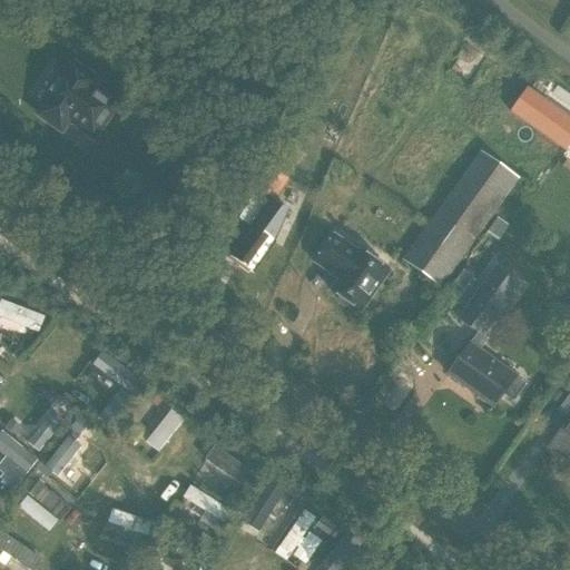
[(468,47),(451,71),(469,84),(485,59),(468,47)]
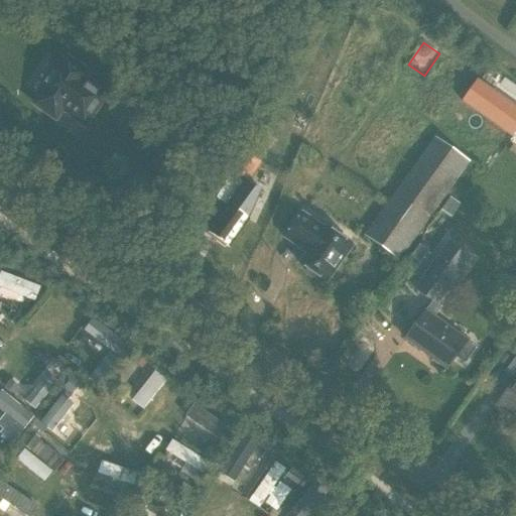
[(58,67),(39,93),(43,96),(37,106),(55,119),(62,109),(85,125),(104,98),(81,82),(87,74),(69,61),(62,69),(58,67)]
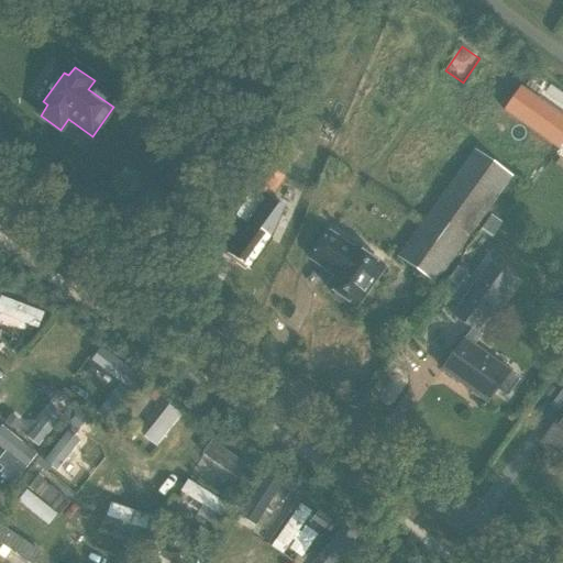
[(562,119),(521,89),(505,111),(559,151),(562,144),(562,119)]
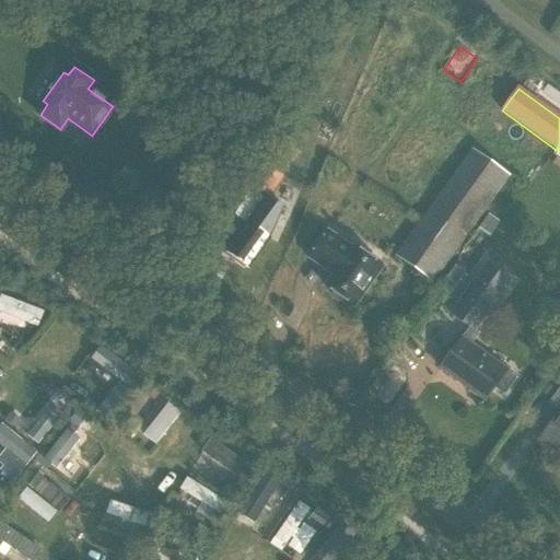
[(473,151),(397,257),(432,283),(509,176),(473,151)]
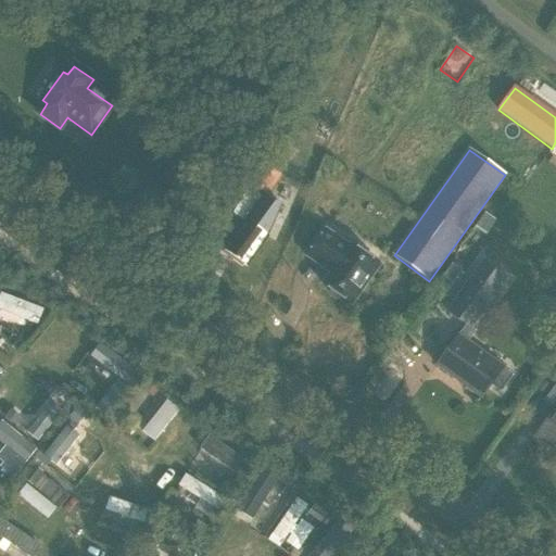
[(266,166),(252,185),(267,196),(281,176),(266,166)]
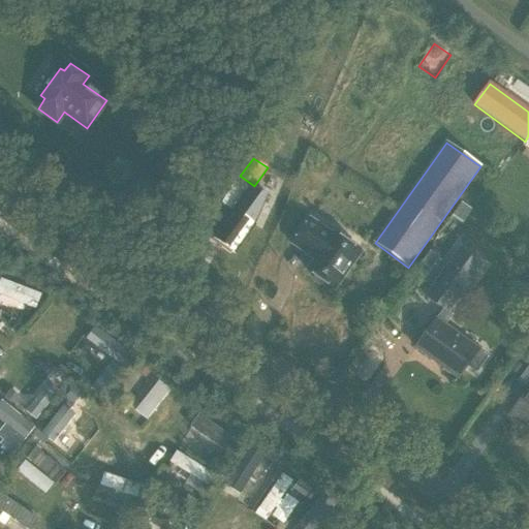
[(232,212),(213,240),(222,246),(221,248),(230,254),(231,252),(235,254),(255,226),(269,197),(236,182),(221,205),(232,212)]
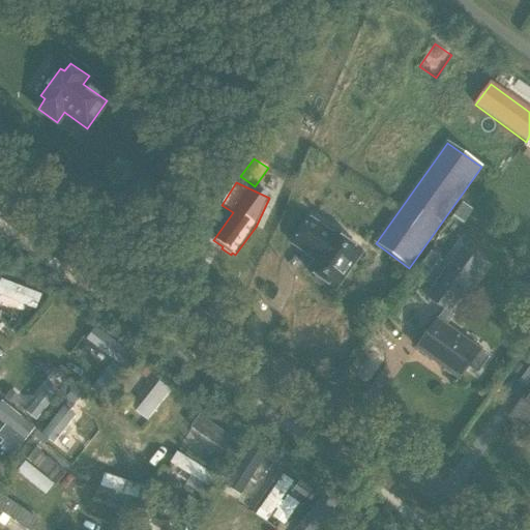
[(362,255),(333,234),(332,235),(311,219),(292,245),(314,261),(306,271),(335,292),(362,255)]
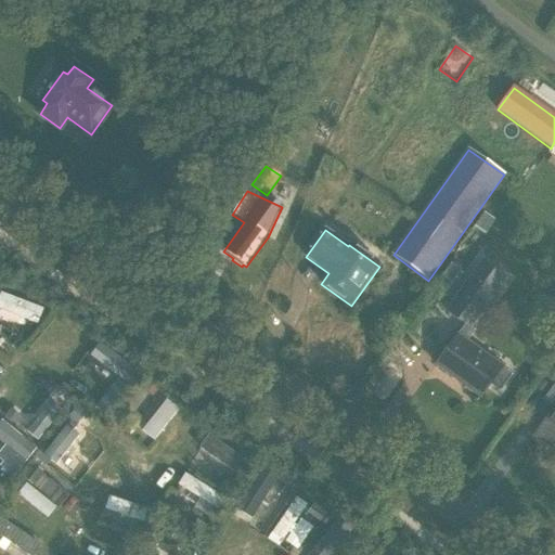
[(455,339),(436,366),(481,398),(490,385),(500,392),(512,375),(502,369),(466,343),(475,331),(470,328),(505,280),(480,262),(446,311),(465,325),(455,339)]
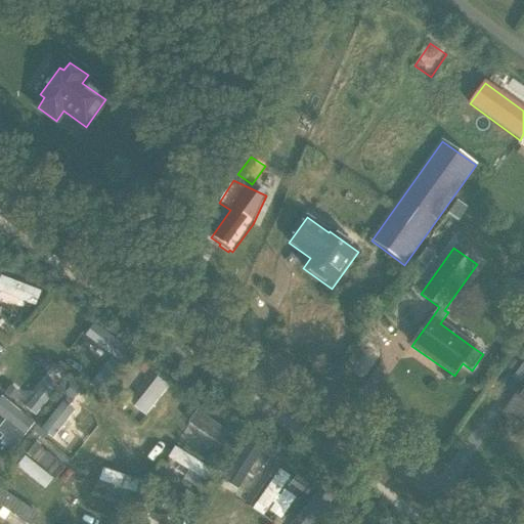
[(0,295),(36,302),(39,282),(0,275),(0,295)]
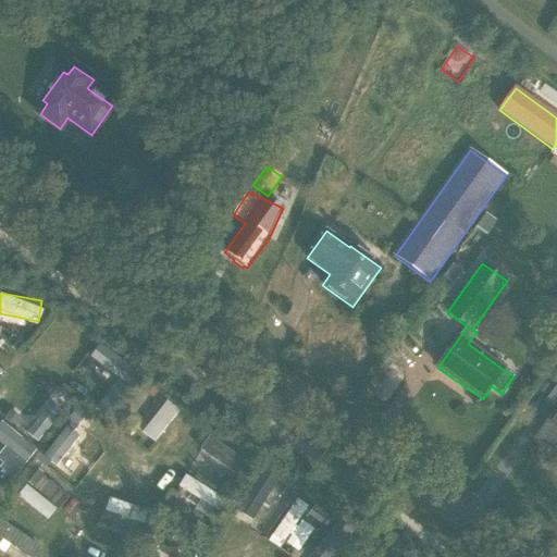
[(102,341),(89,359),(116,379),(130,360),(102,341)]
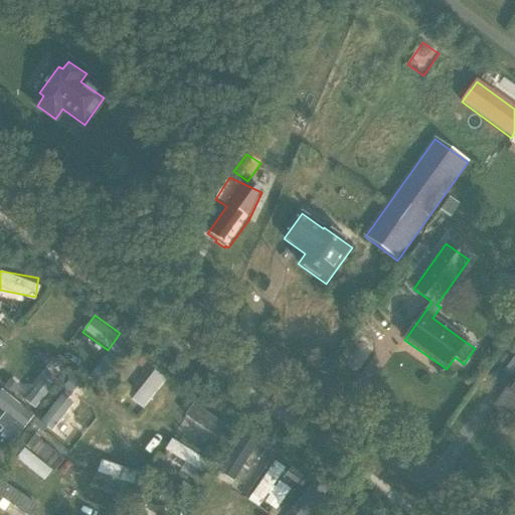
[(38,322),(24,328),(30,340),(44,334),(38,322)]
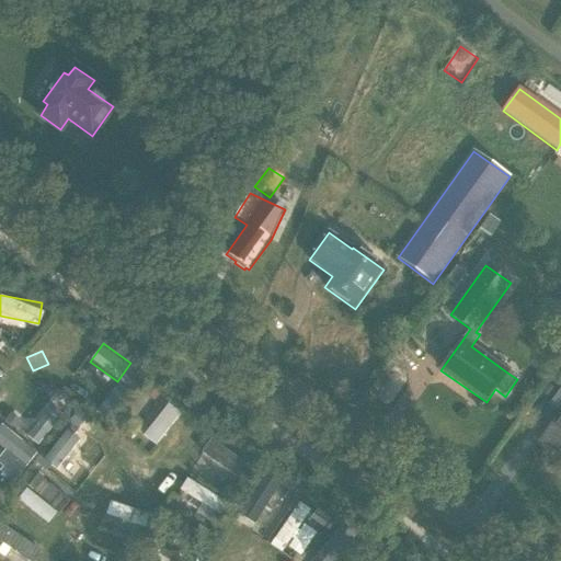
[(560,414),(541,442),(560,455),(560,390),(550,407),(560,414)]
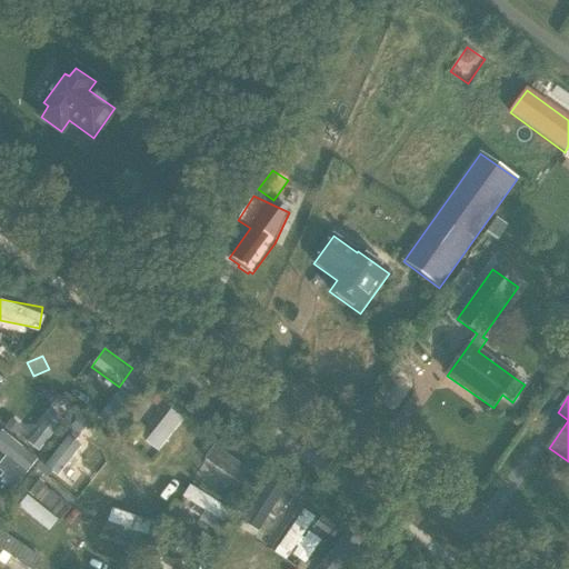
[(172,407),(143,440),(159,453),(188,420),(172,407)]
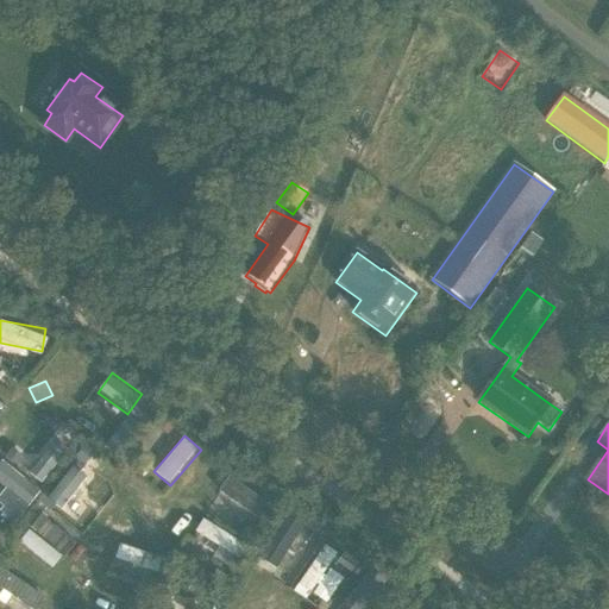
[(7,450),(29,470),(39,459),(19,438),(7,450)]
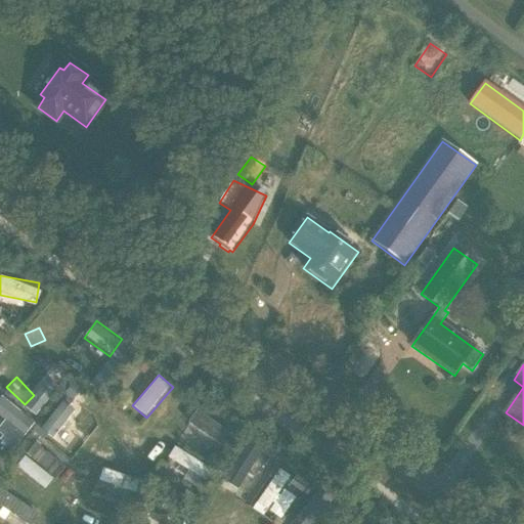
[(77,445),(86,433),(57,409),(48,422),(77,445)]
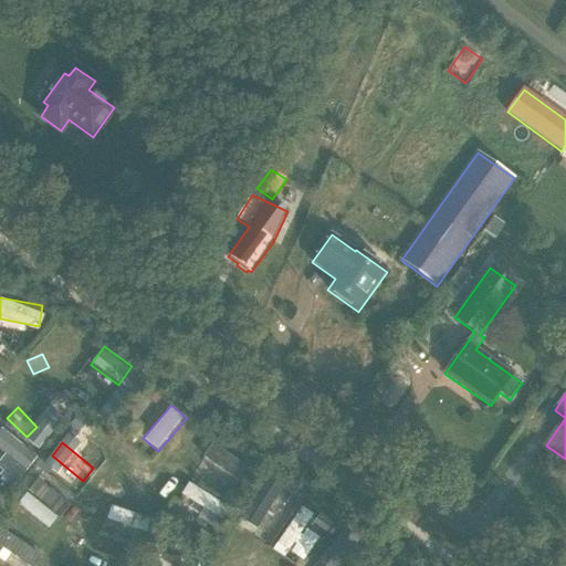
[(208,511),(216,496),(189,480),(180,494),(208,511)]
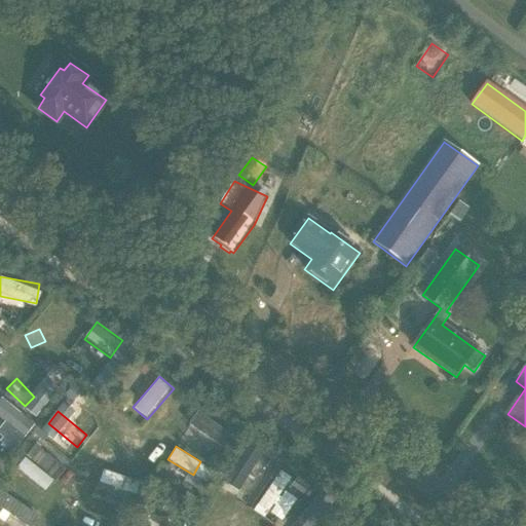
[(41,488),(50,476),(27,457),(16,470),(41,488)]
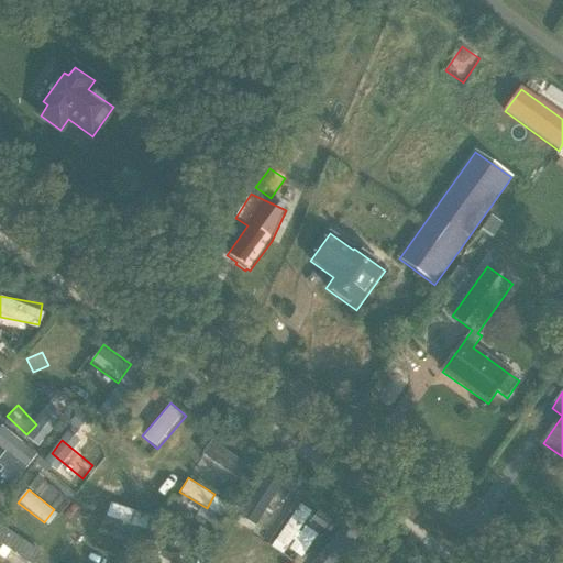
[(111,500),(106,519),(141,530),(146,511),(111,500)]
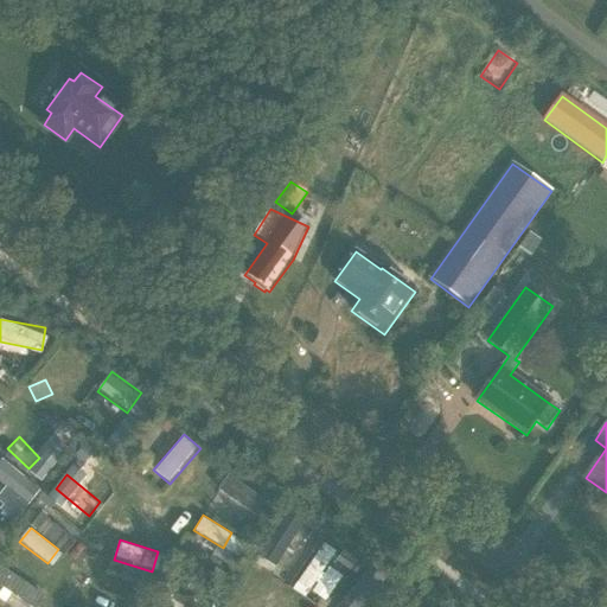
[(295,585),(312,595),(340,554),(324,542),(295,585)]
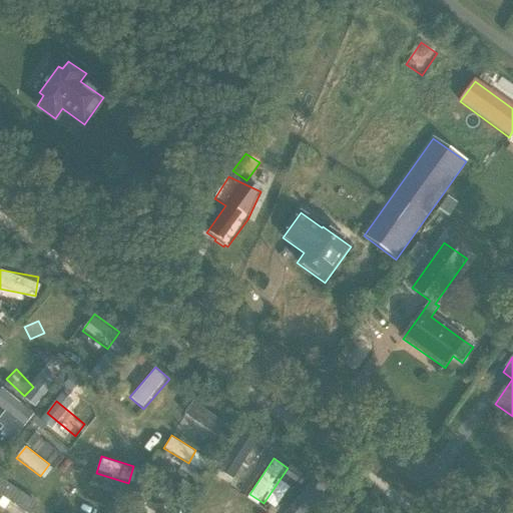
[(80,502),(78,512),(99,512),(101,505),(80,502)]
